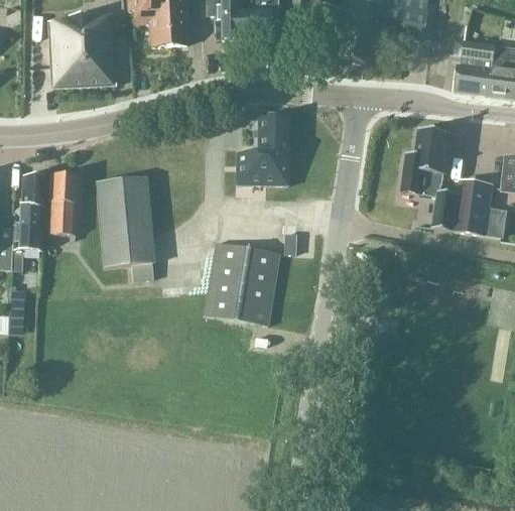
[(160,46),(156,0),(127,0),(128,11),(133,11),(134,24),(150,23),(151,47),(160,46)]
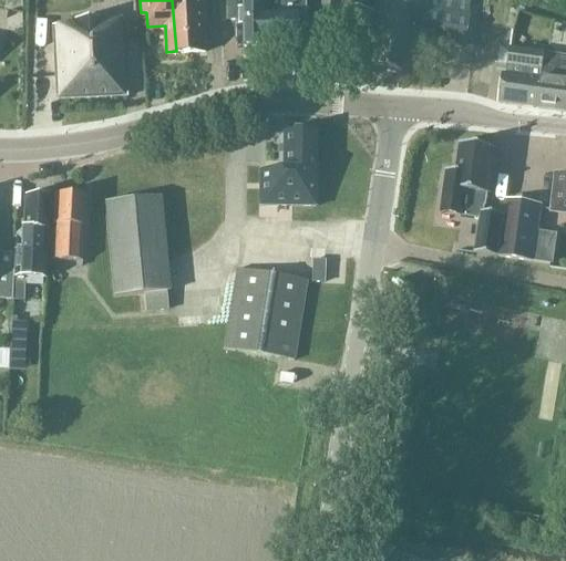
[(172,0),(176,51),(205,49),(204,24),(207,24),(205,0),(172,0)]
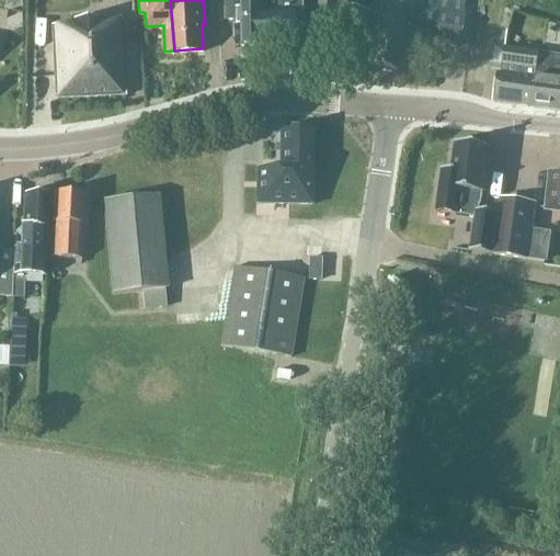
[(224,0),(225,15),(233,15),(233,42),(262,42),(261,0),(224,0)]
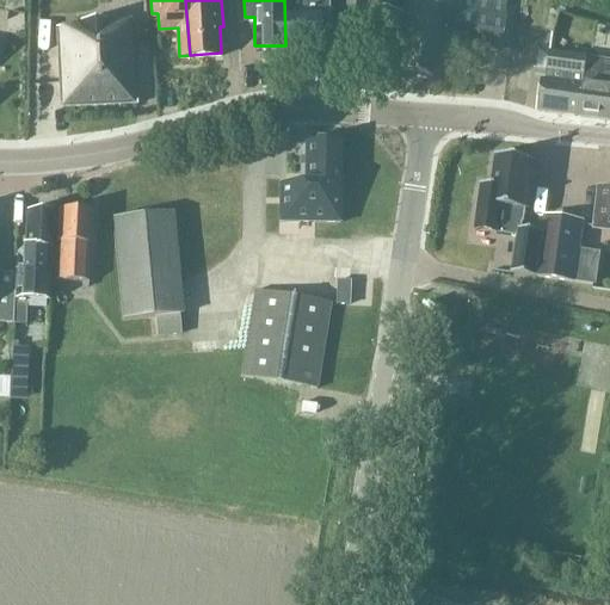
[(284,0),(285,45),(287,45),(287,41),(318,41),(318,12),(327,11),(326,0),(284,0)]
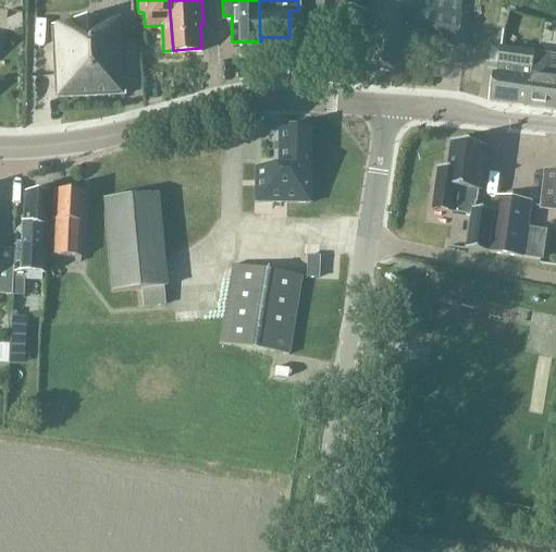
[(365,9),(349,5),(349,0),(314,0),(312,16),(333,19),(332,26),(340,28),(335,54),(356,58),(365,9)]
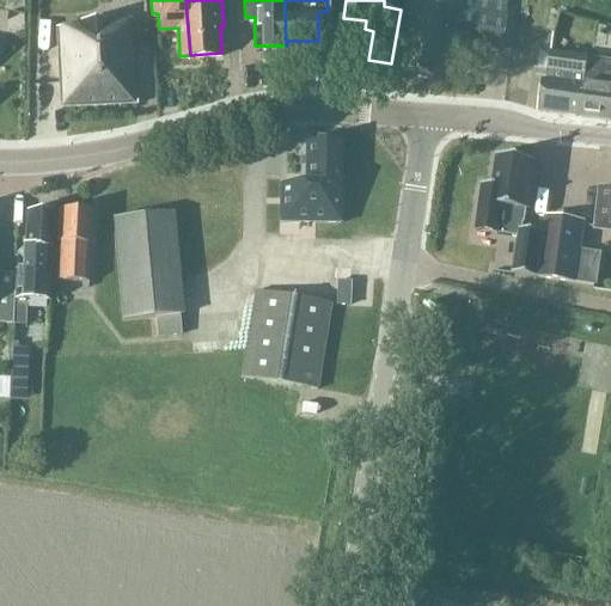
[(459,0),(459,2),(440,0),(439,12),(410,7),(401,66),(431,71),(438,30),(453,34),(452,38),(500,47),(505,0),(459,0)]
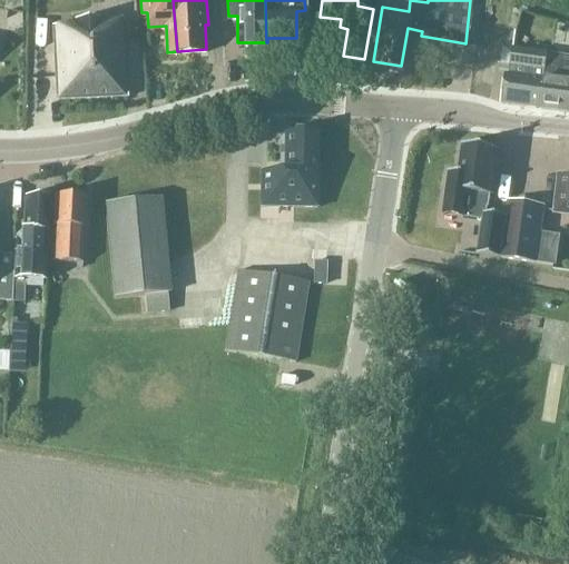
[(57,98),(128,94),(121,12),(70,17),(70,23),(51,25),(57,98)]
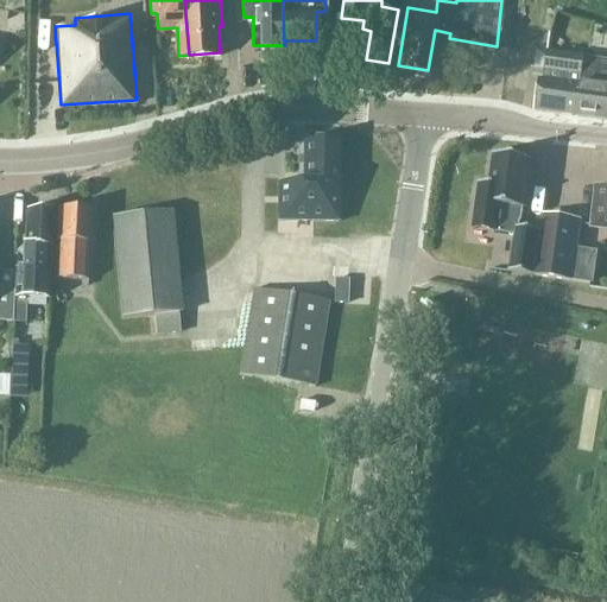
[(538,75),(533,100),(533,105),(606,114),(606,56),(547,48),(542,75),(538,75)]
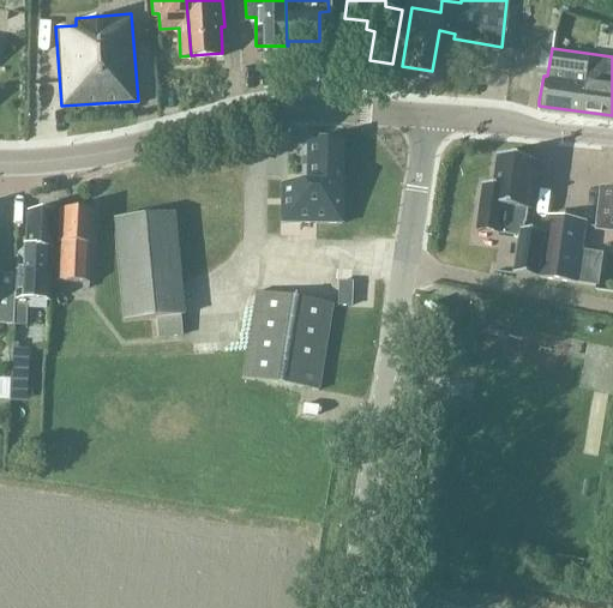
[(281,218),(342,220),(343,138),(334,138),(331,133),(331,132),(319,132),(319,133),(316,137),(307,137),(306,180),(281,180),(281,218)]
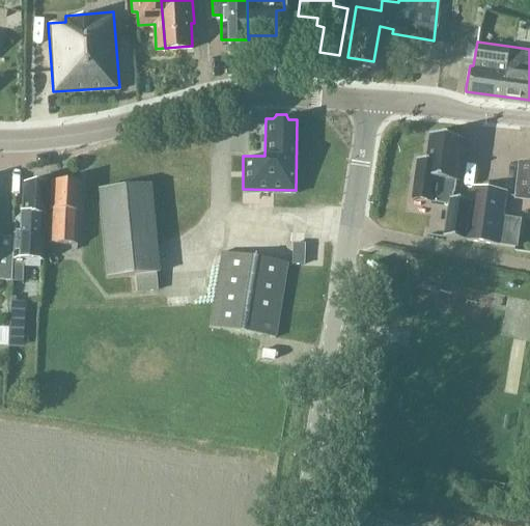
[(461,137),(428,133),(424,159),(417,158),(413,187),(433,190),(431,201),(448,203),(444,237),(465,239),(470,200),(451,197),(453,181),(455,181),(461,137)]
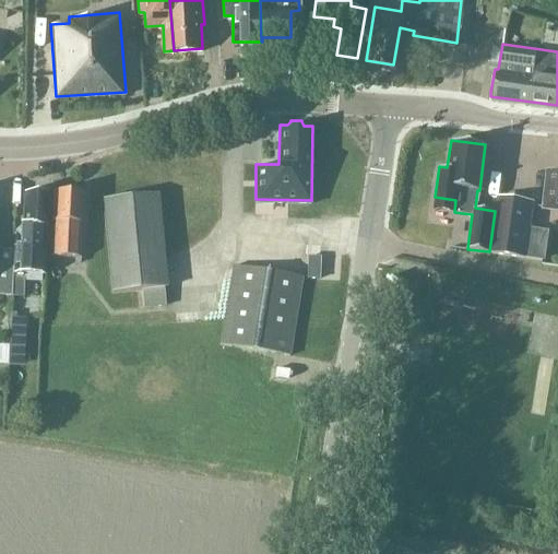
[(557,168),(547,168),(544,205),(557,207),(557,168)]
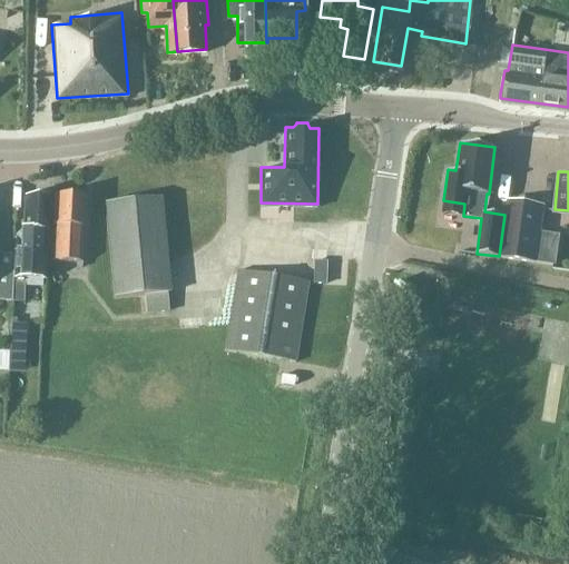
[(84,259),(86,191),(54,190),(50,257),(84,259)]
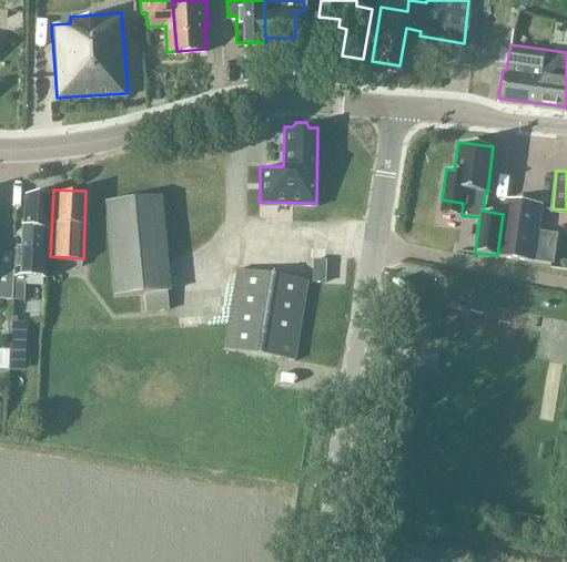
[(24,192),(23,225),(17,231),(19,233),(17,273),(46,274),(46,273),(44,273),(49,193),(44,193),(41,191),(33,191),(30,193),(24,192)]
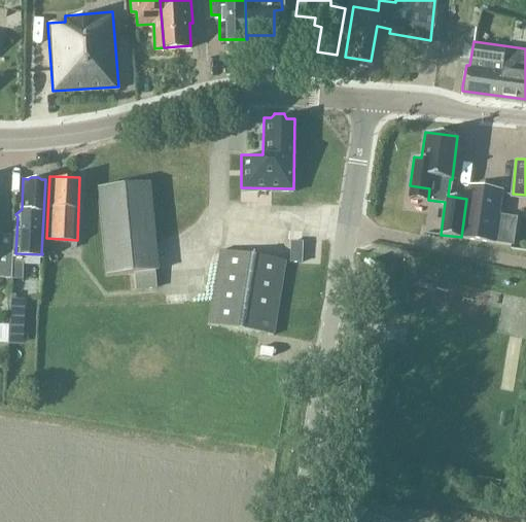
[(134,286),(156,285),(147,181),(97,186),(106,273),(133,271),(134,286)]
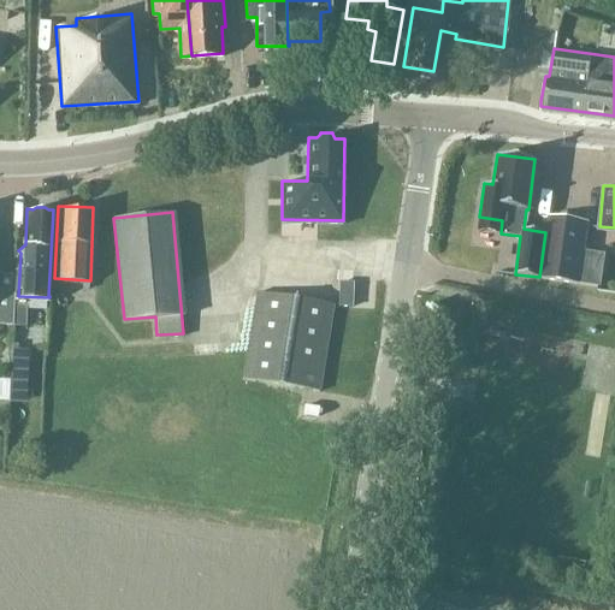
[(587,220),(549,215),(543,276),(581,279),(587,220)]
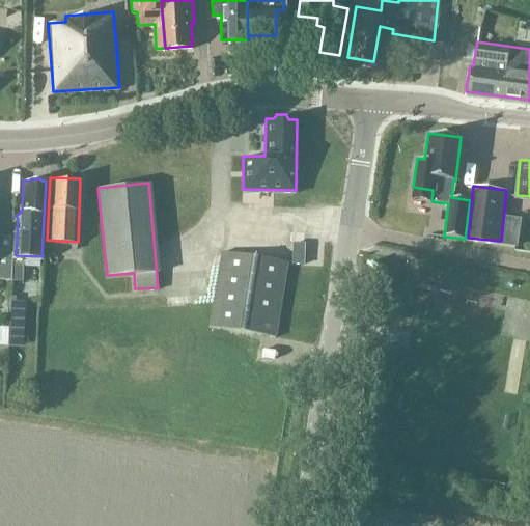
[(0,274),(12,275),(16,231),(0,230),(0,274)]
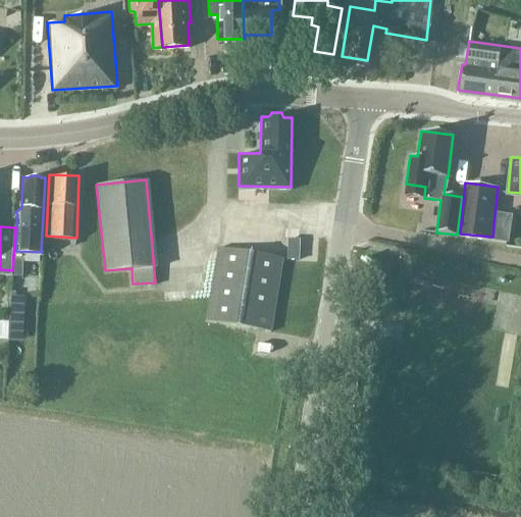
[(205,318),(258,326),(271,328),(282,255),(217,245),(205,318)]
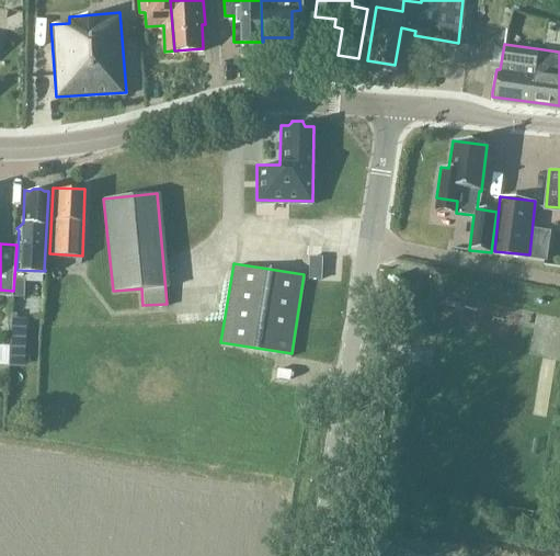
[(19,341),(30,341),(31,297),(19,297),(19,341)]
